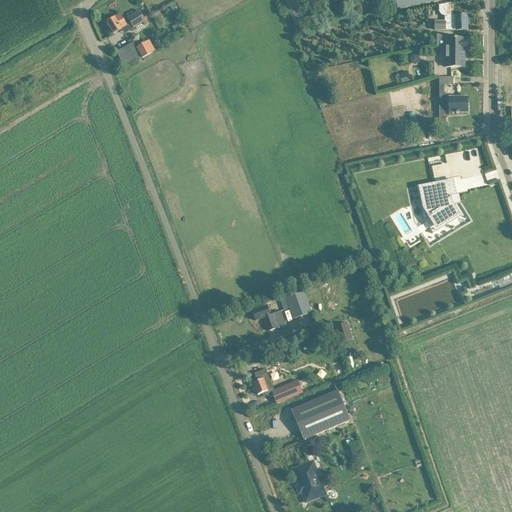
[(357,0),(357,2),(357,4),(358,6),(359,8),(361,9),(363,9),(365,9),(367,8),(369,6),(370,5),(370,2),(370,0),(369,0),(357,0)]
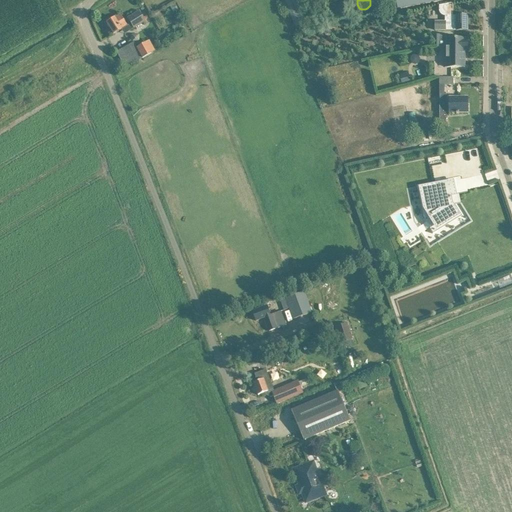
[(390,0),(392,11),(444,0),(390,0)]
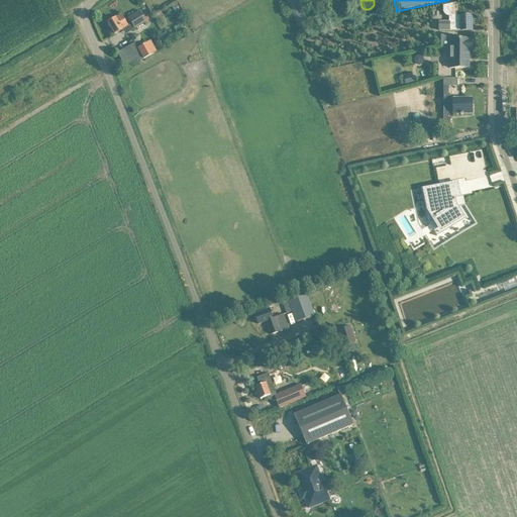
[(451,31),(473,31),(473,16),(457,16),(457,3),(449,4),(443,6),(443,12),(444,14),(446,16),(449,16),(449,22),(439,22),(439,31),(451,31)]
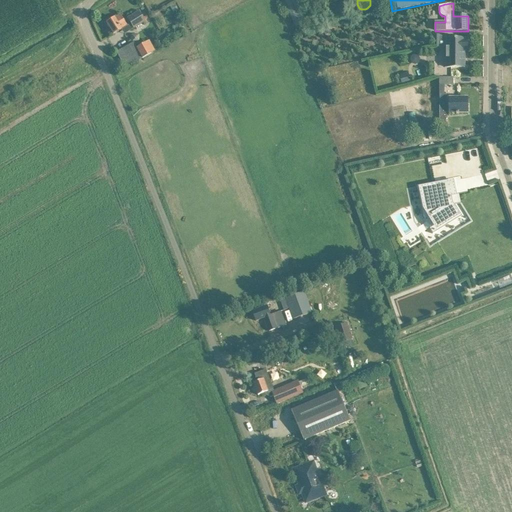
[(138,11),(123,21),(120,15),(114,18),(113,17),(105,22),(113,34),(130,24),(133,29),(145,21),(138,11)]
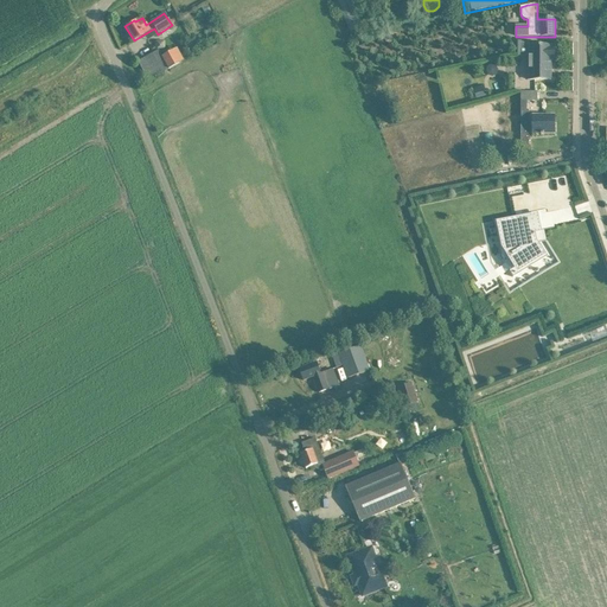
[(213,45),(218,43),(211,30),(206,32),(209,36),(211,42),(213,45)]
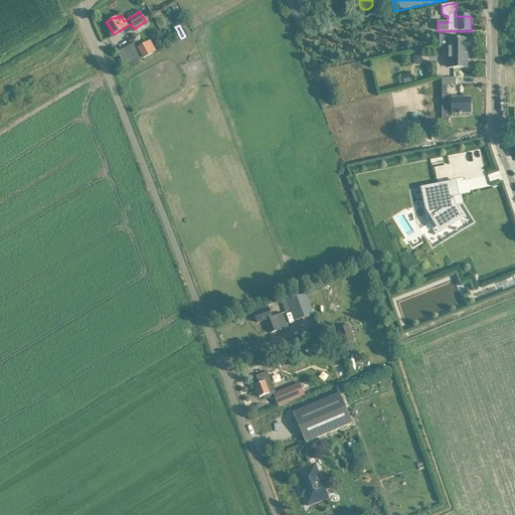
[(450,68),(468,68),(468,51),(471,51),(471,49),(472,49),(473,47),(473,43),(472,42),(471,42),(471,40),(468,40),(468,39),(450,39),(450,68)]
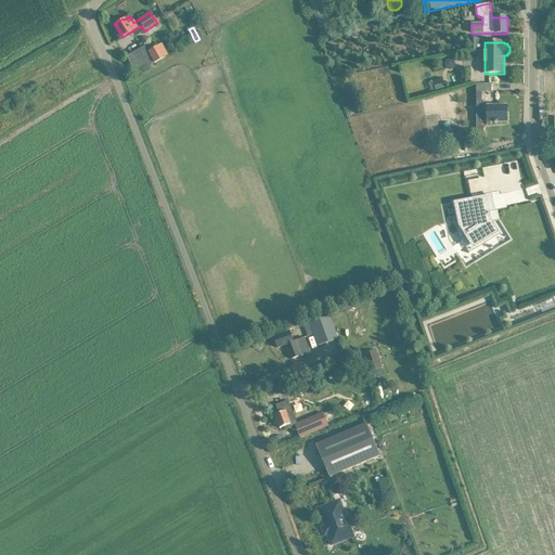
[(144,47),(134,52),(126,56),(134,74),(154,63),(144,47)]
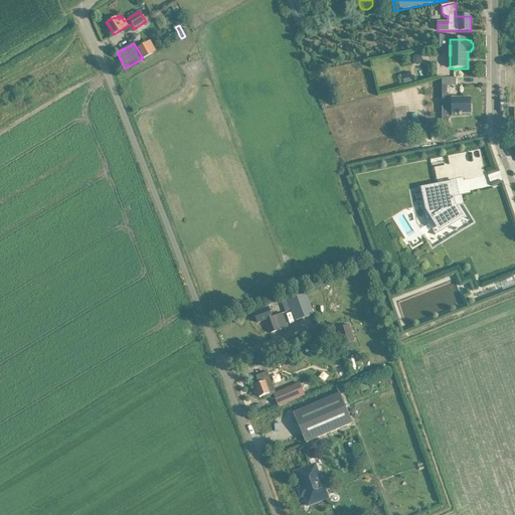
[(410,73),(401,75),(404,84),(413,82),(410,73)]
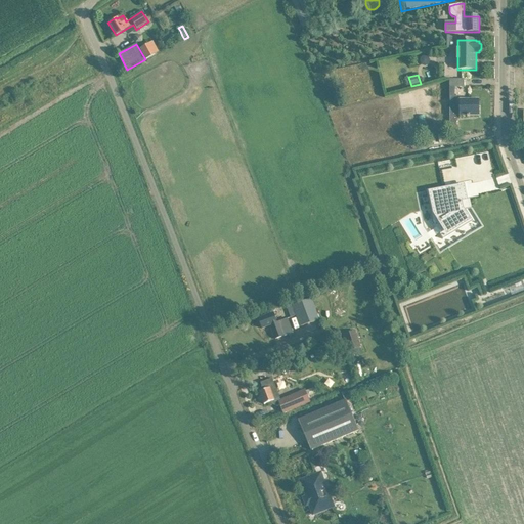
[(454,87),(465,87),(465,79),(449,79),(449,97),(455,97),(454,87)]
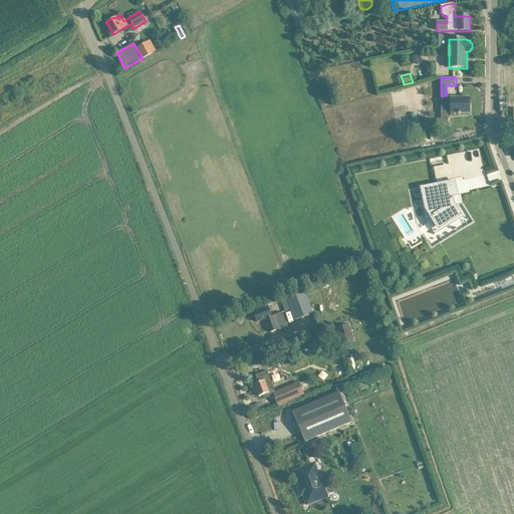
[(470,113),(470,98),(460,98),(451,98),(451,113),(458,113),(458,114),(461,114),(461,113),(470,113)]
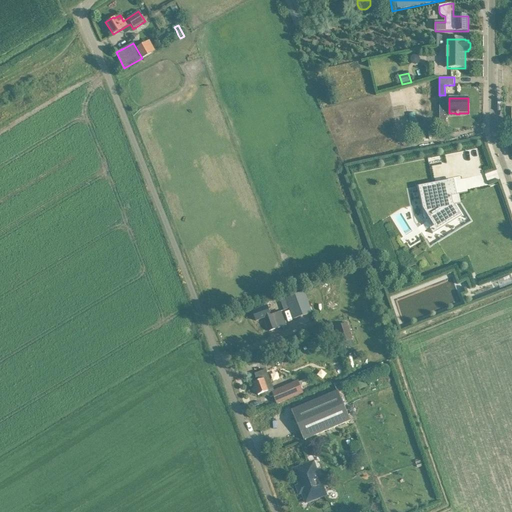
[(451,177),(416,185),(416,190),(420,189),(426,218),(424,220),(433,235),(436,233),(433,229),(457,214),(450,202),(456,201),(451,177)]
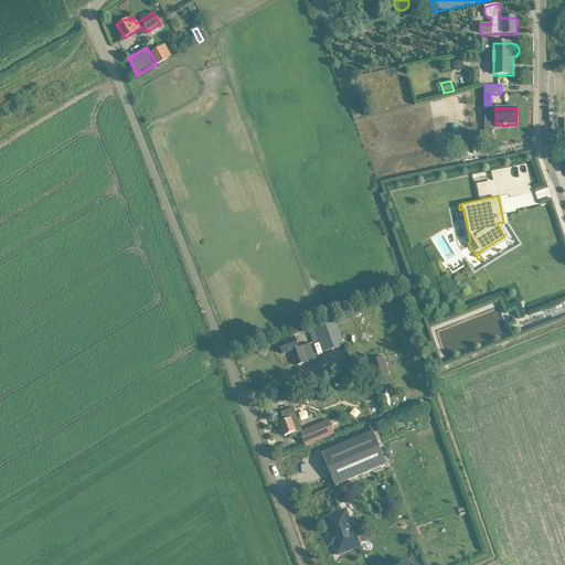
[(323,353),(344,344),(336,321),(315,329),(323,353)]
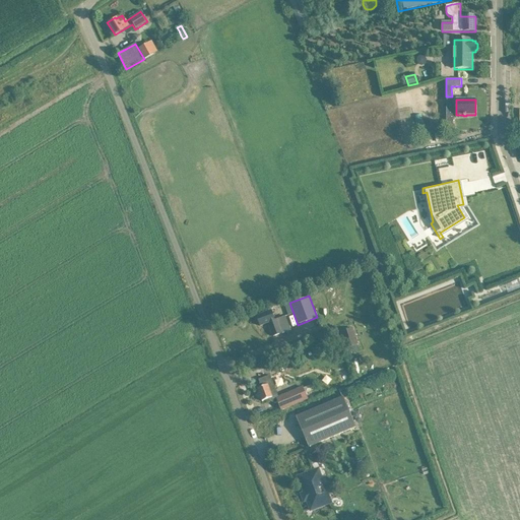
[(268,323),(273,337),(282,333),(290,330),(285,316),(274,320),(271,311),(266,313),(257,317),(260,326),(268,323)]
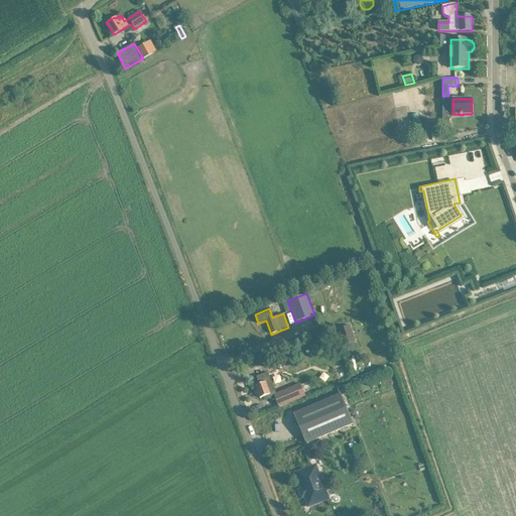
[(350,326),(338,330),(338,331),(343,346),(344,346),(346,346),(355,343),(356,342),(355,342),(350,326)]
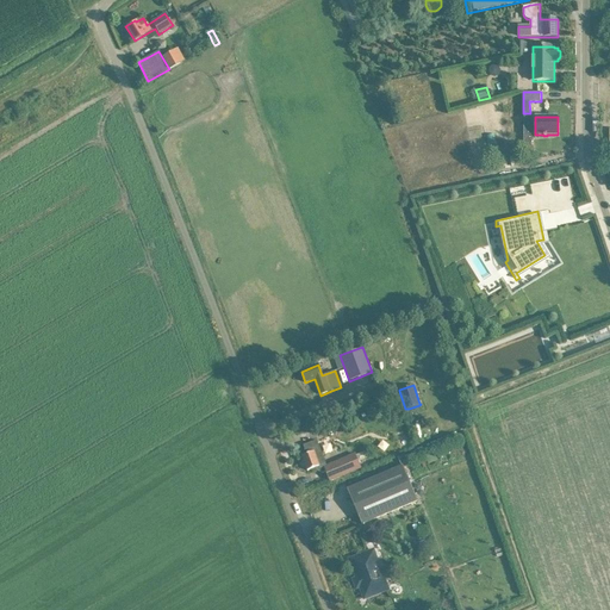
[(311,422),(304,424),(307,434),(313,431),(311,422)]
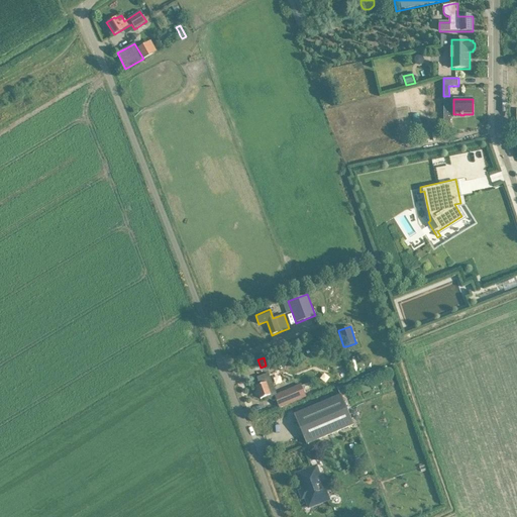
[(260,385),(256,387),(261,399),(268,397),(269,399),(273,401),(276,400),(280,408),(280,409),(307,397),(302,385),(277,395),(276,394),(270,378),(269,374),(257,378),(259,382),(260,385)]
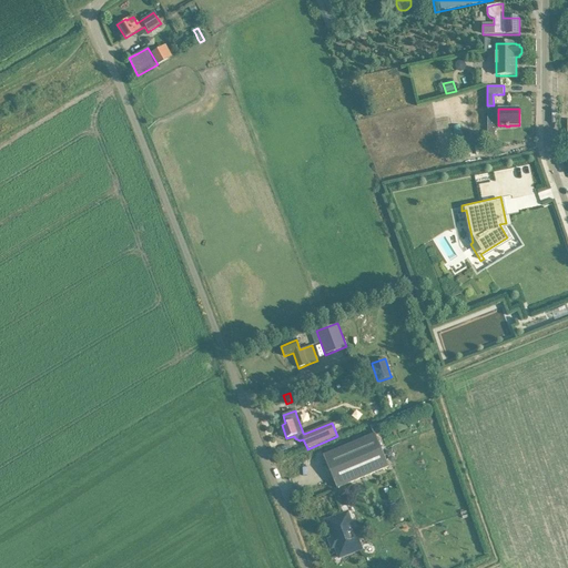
[(323,455),(337,488),(389,467),(375,434),(323,455)]
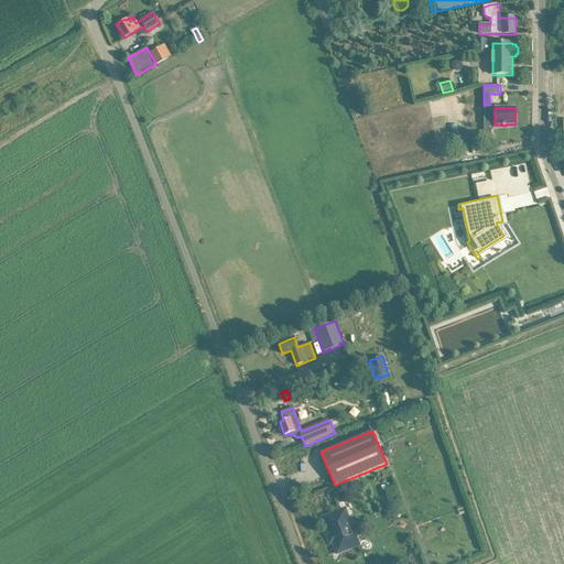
[(345,509),(324,518),(337,553),(358,545),(345,509)]
